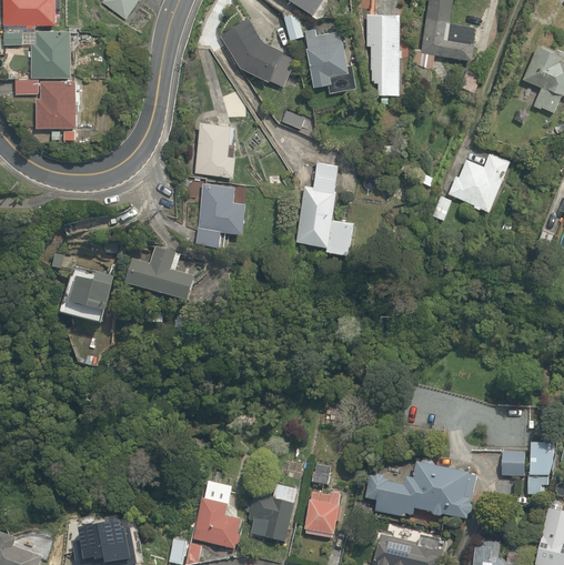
[(2,0),(1,27),(61,29),(61,0),(2,0)]
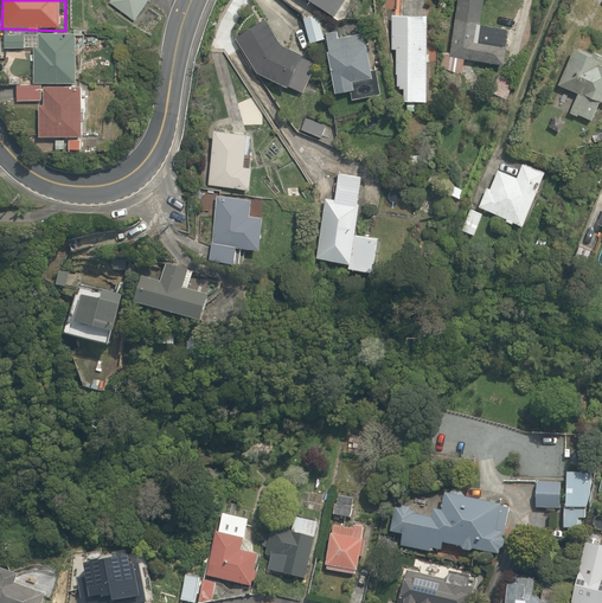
[(107,0),(126,18),(141,0),(107,0)]
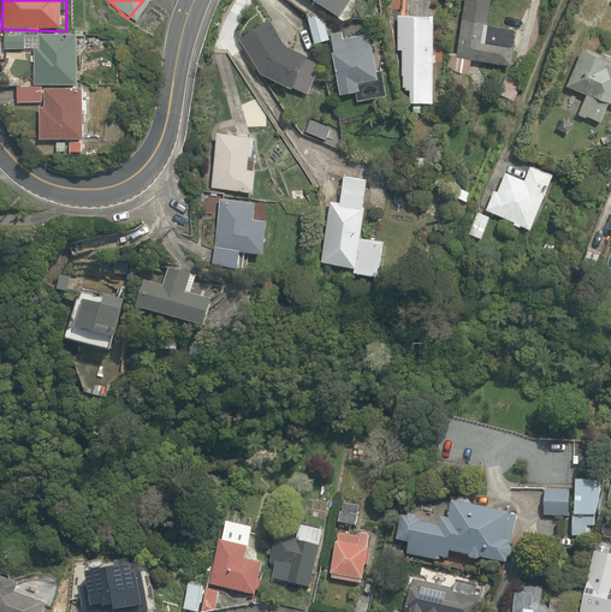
[(315,0),(342,18),(354,0),(315,0)]
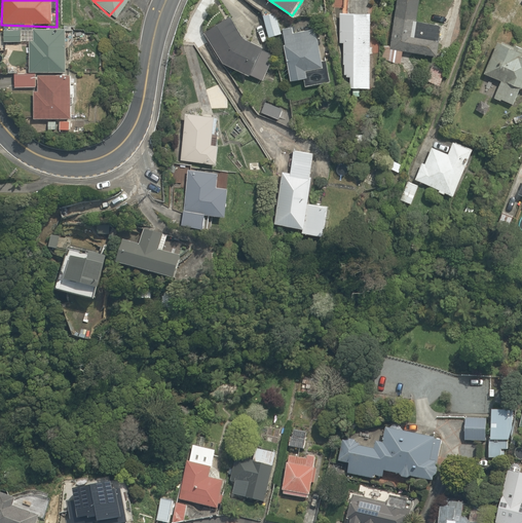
[(418,22),(421,0),(396,0),(389,47),(443,54),(447,25),(418,22)]
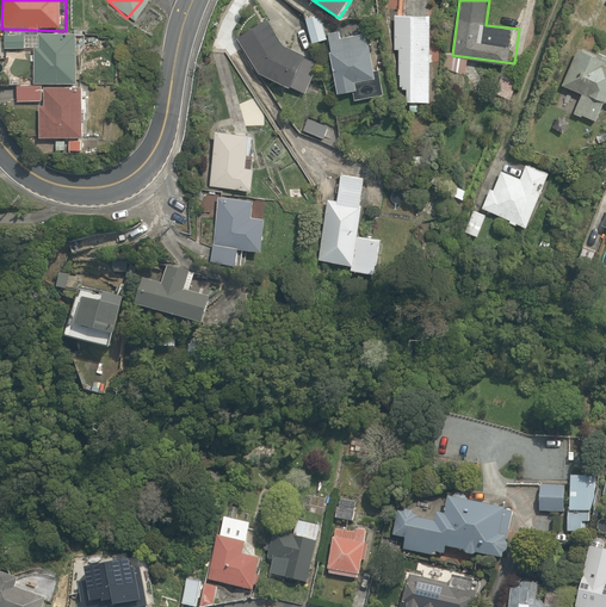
[(266,13),(232,37),(258,73),(301,91),(314,60),(291,50),(291,49),(266,13)]
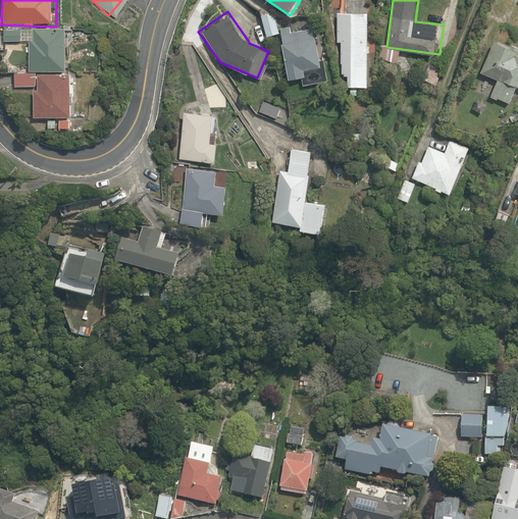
[(373,14),(337,13),(335,44),(341,45),(340,76),(348,78),(348,87),(371,87),(373,14)]
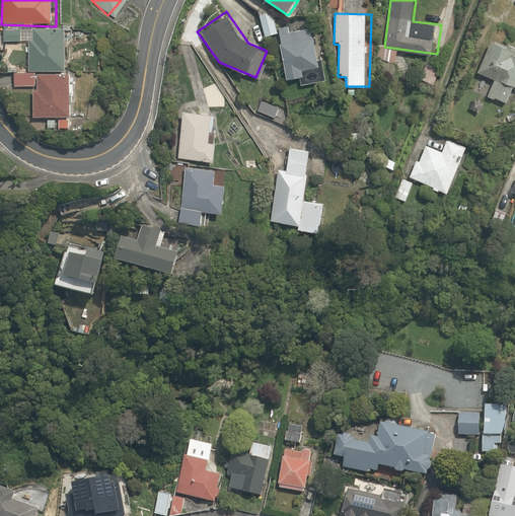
[(292,23),(277,25),(287,81),(322,75),(313,25),(293,28),(292,23)]
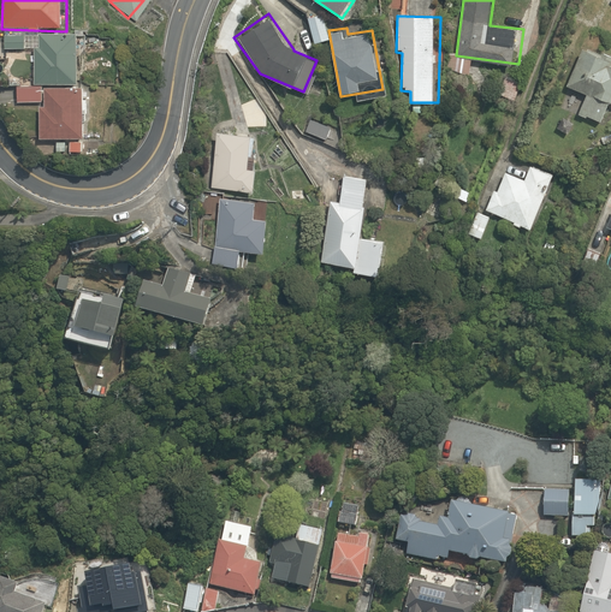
[(83,35),(36,35),(36,84),(83,84),(83,35)]
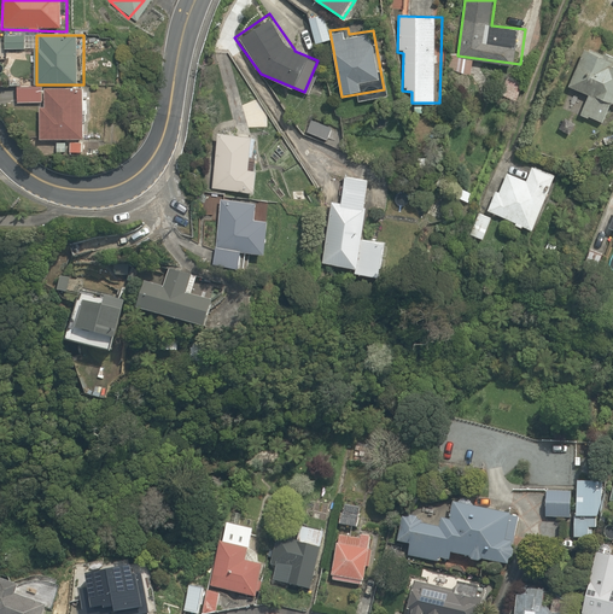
[(611,104),(612,104),(612,60),(582,48),(567,86),(585,93),(577,115),(601,126),(611,104)]
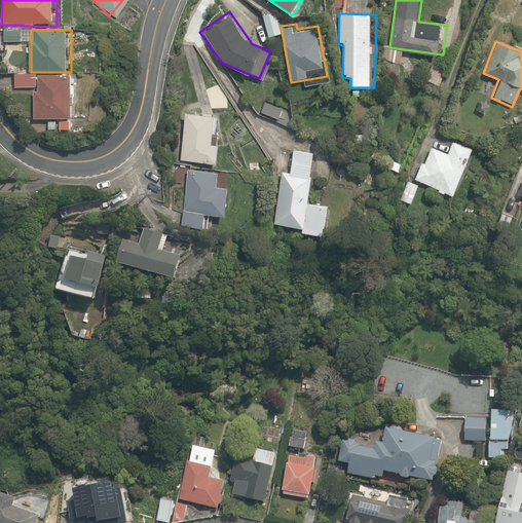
[(448,66),(430,57),(421,75),(439,83),(448,66)]
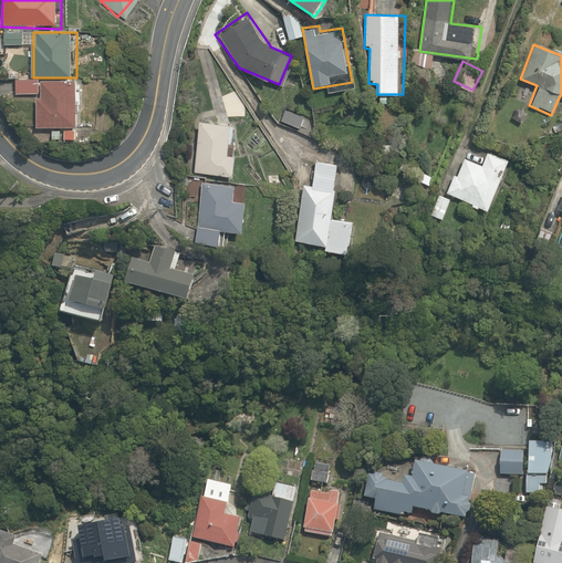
[(39,80),(13,77),(12,93),(38,95),(39,80)]
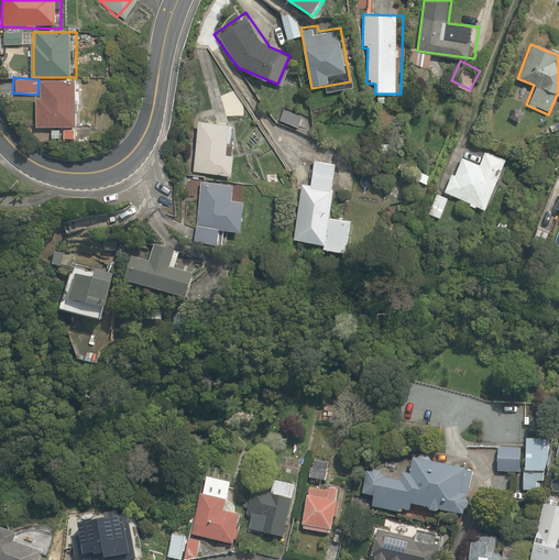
[(39,100),(40,128),(81,125),(80,81),(43,83),(43,100),(39,100)]
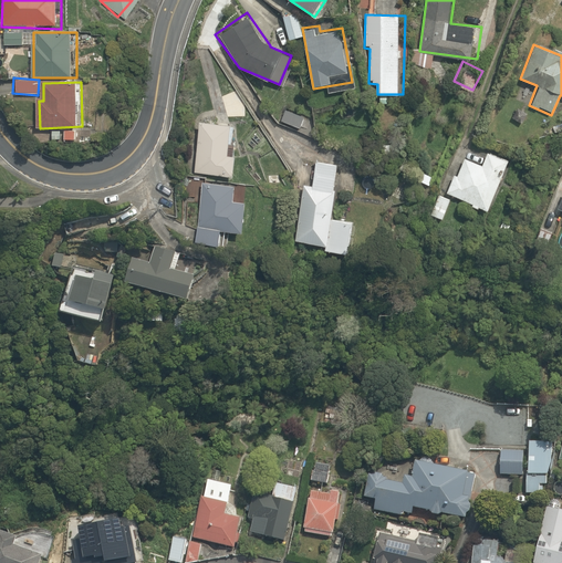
[(301,114),(276,103),(270,115),(295,127),(301,114)]
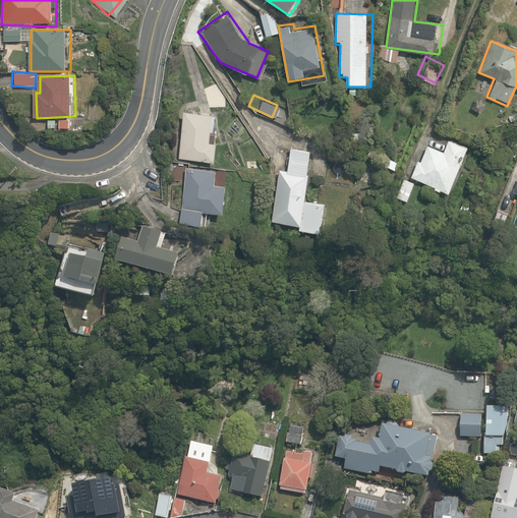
[(213,142),(216,113),(185,110),(179,158),(218,163),(220,144),(213,142)]
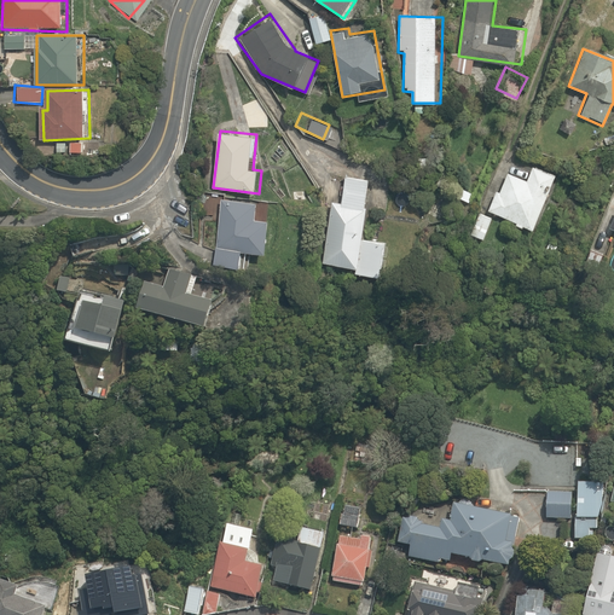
[(527,180),(504,173),(499,189),(496,187),(487,212),(540,233),(560,174),(531,166),(527,180)]
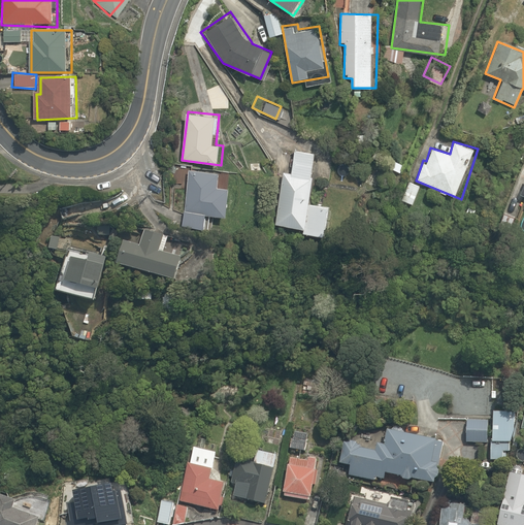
[(333,242),(335,210),(315,200),(317,152),(293,150),(292,171),(280,171),(277,224),(310,233),(310,236),(333,242)]
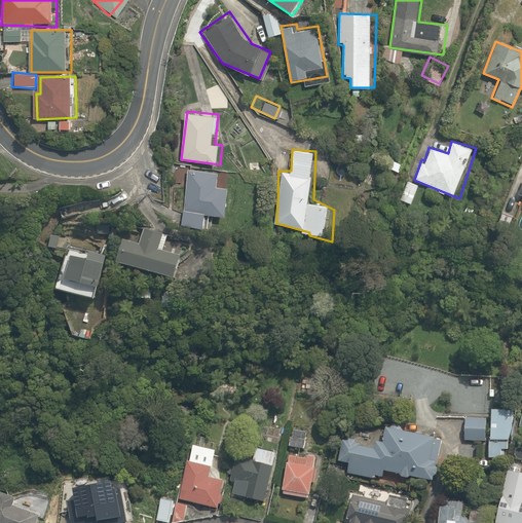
[(226,188),(227,171),(189,169),(187,229),(216,231),(217,219),(235,219),(236,189),(226,188)]
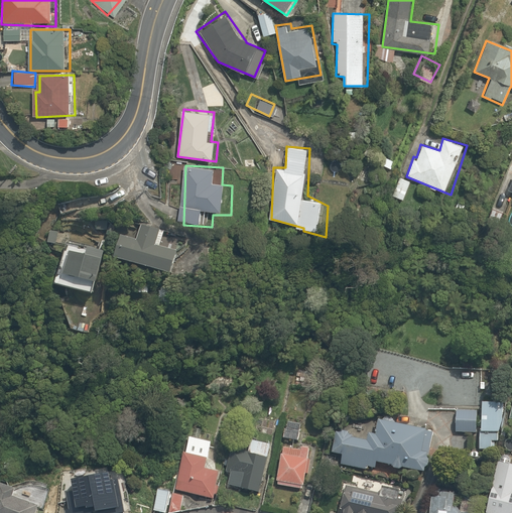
[(413,181),(396,174),(388,196),(405,202),(413,181)]
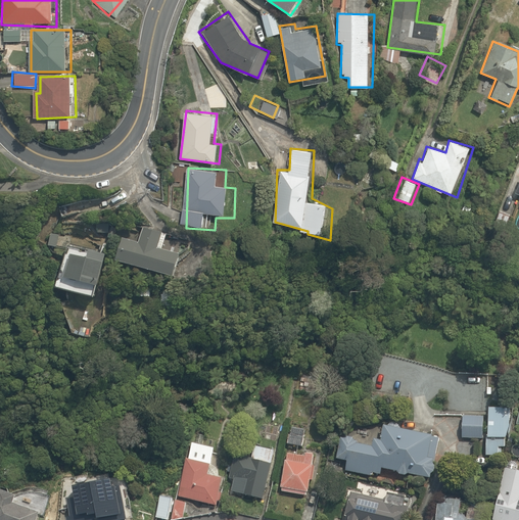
[(62,228),(40,226),(39,244),(61,246),(62,228)]
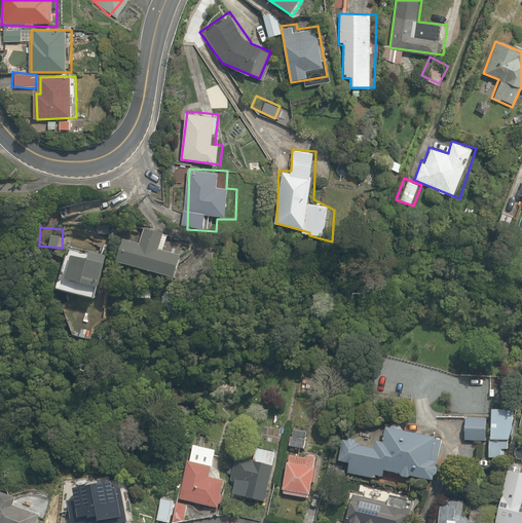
[(142,244),(125,238),(117,265),(187,288),(193,269),(166,260),(173,241),(146,232),(142,244)]
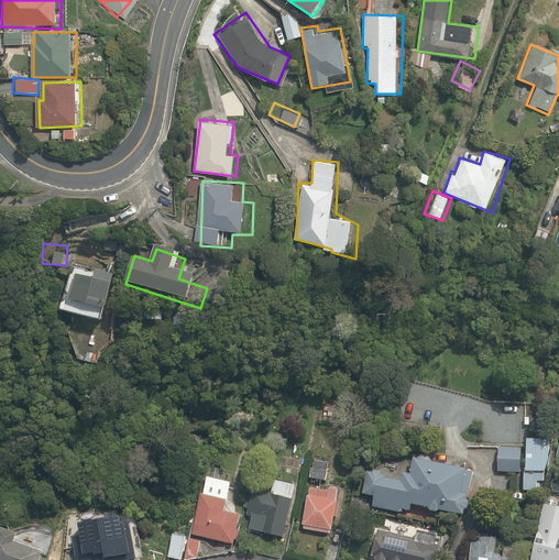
[(121,278),(72,266),(68,319),(112,329),(121,278)]
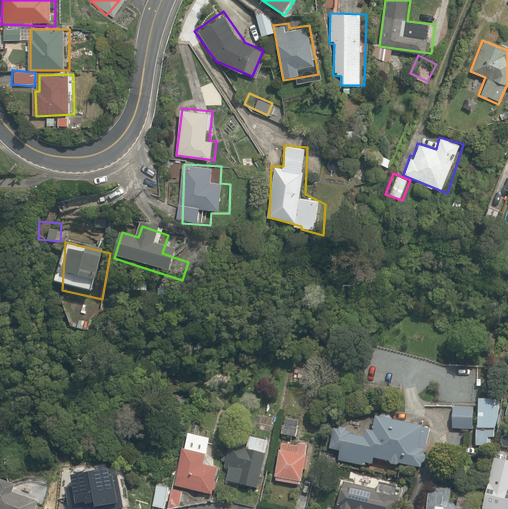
[(0,278),(11,268),(0,256),(0,278)]
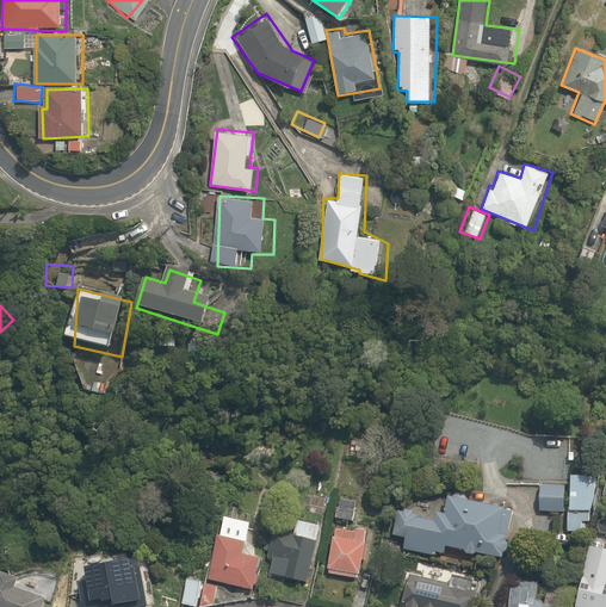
[(601,484),(572,481),(570,489),(540,485),(537,511),(567,514),(564,530),(586,533),(588,514),(597,515),(601,484)]
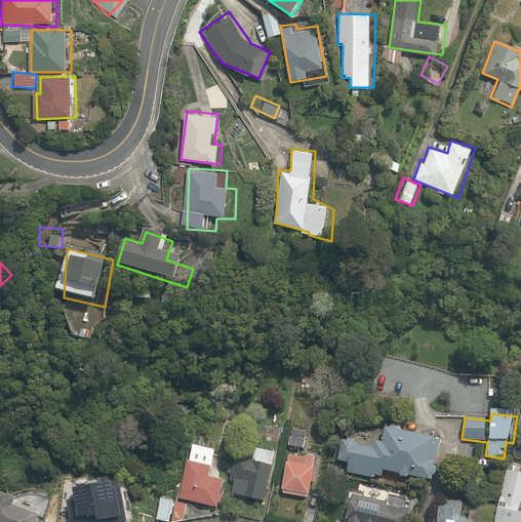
[(436,483),(446,440),(387,427),(383,441),(376,440),(374,448),(345,441),(339,460),(345,462),(343,471),(384,480),(386,471),(436,483)]
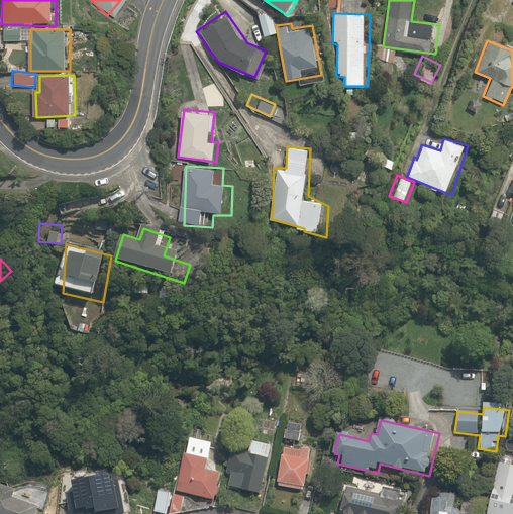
[(171,513),(183,511),(189,493),(215,501),(223,476),(206,471),(214,445),(190,438),(167,512),(171,513)]
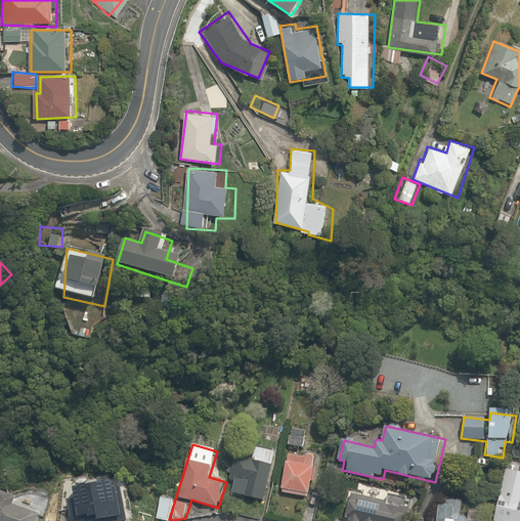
[(254,460),(236,454),(230,474),(248,479),(243,494),(262,500),(277,452),(258,446),(254,460)]
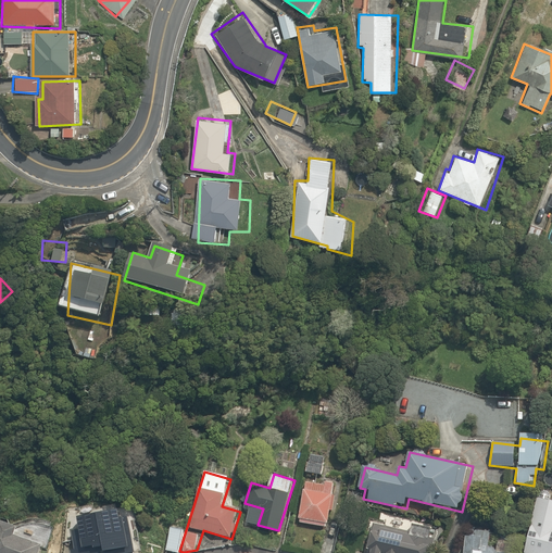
[(337,488),(305,480),(296,520),(327,528),(337,488)]
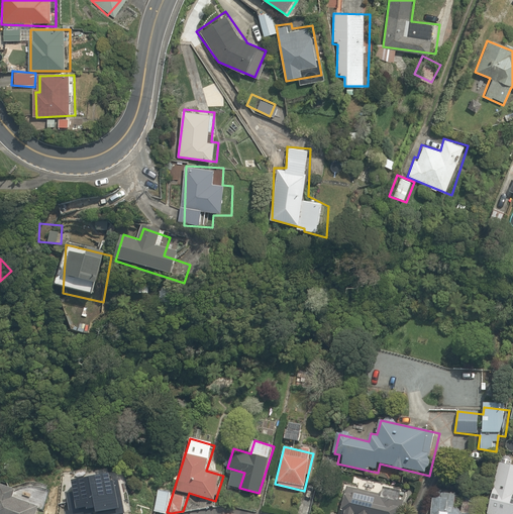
[(512,513),(512,465),(498,463),(486,513),(512,513)]
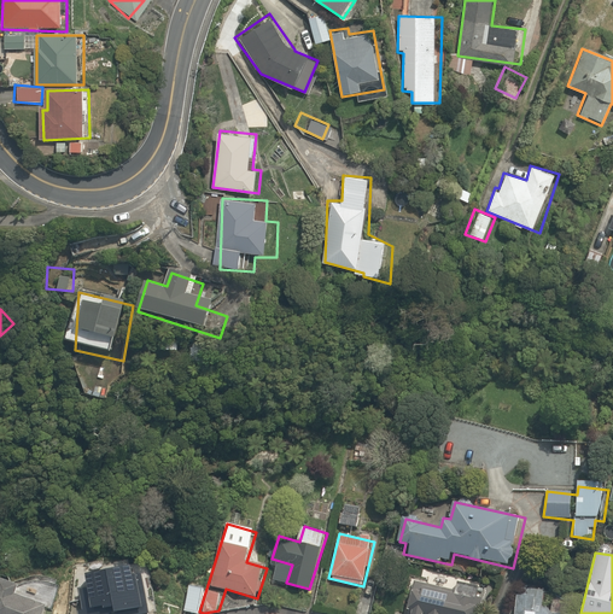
[(79,582),(80,603),(97,602),(97,613),(123,613),(146,613),(144,577),(79,582)]
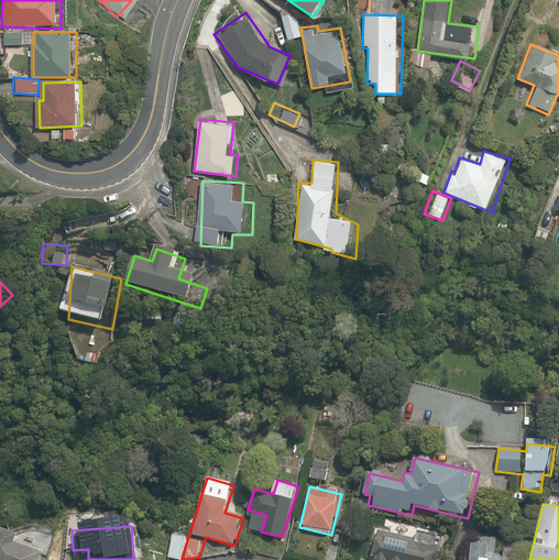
[(39,559),(42,552),(13,544),(17,534),(1,529),(0,534),(0,559),(39,559)]
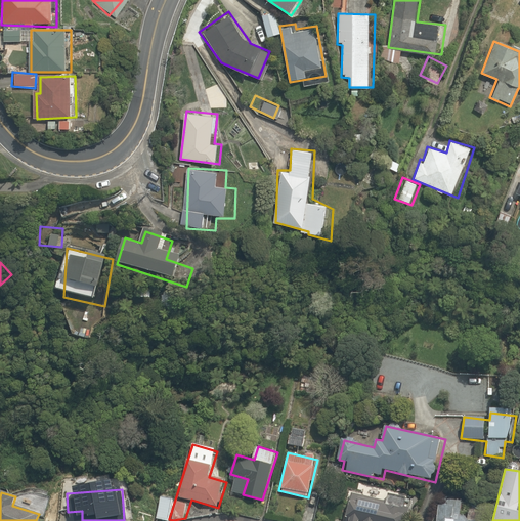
[(405,520),(412,497),(388,492),(386,502),(351,493),(345,520),(405,520)]
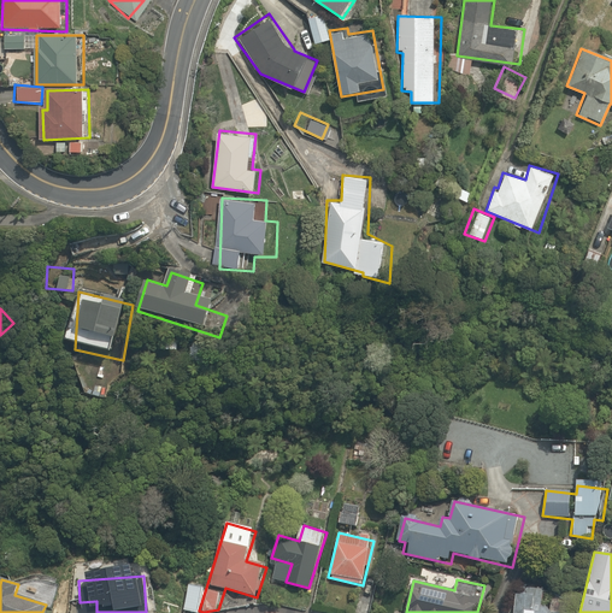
[(540,600),(507,595),(505,609),(517,612),(516,612),(562,612),(563,612),(539,608),(540,600)]
